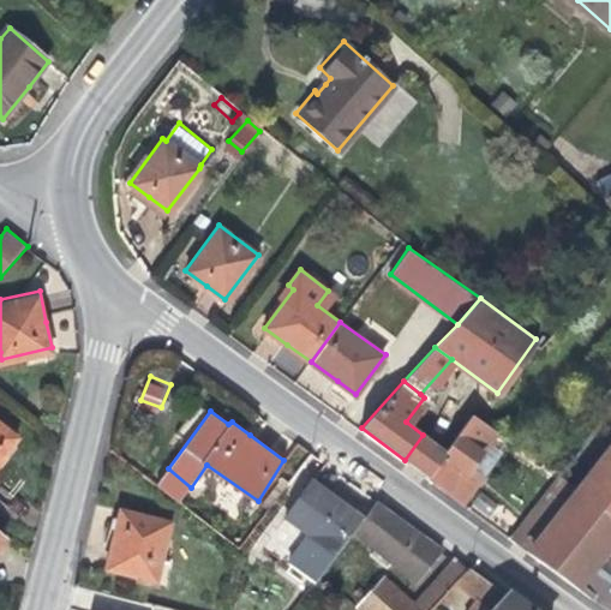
[(444,450),(426,474),(453,495),(462,502),(484,473),(472,462),(497,428),(473,412),(444,450)]
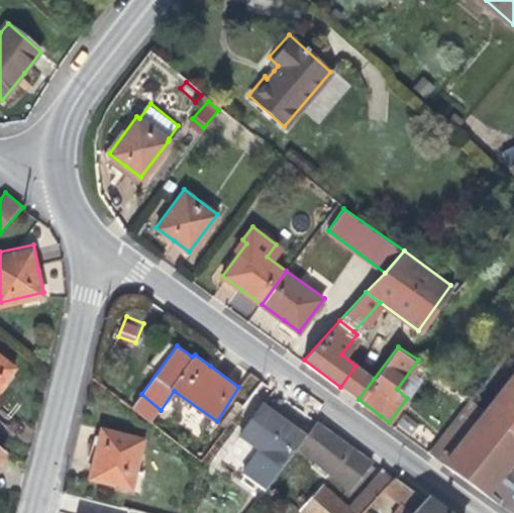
[(0,387),(1,386),(15,368),(0,355),(0,387)]
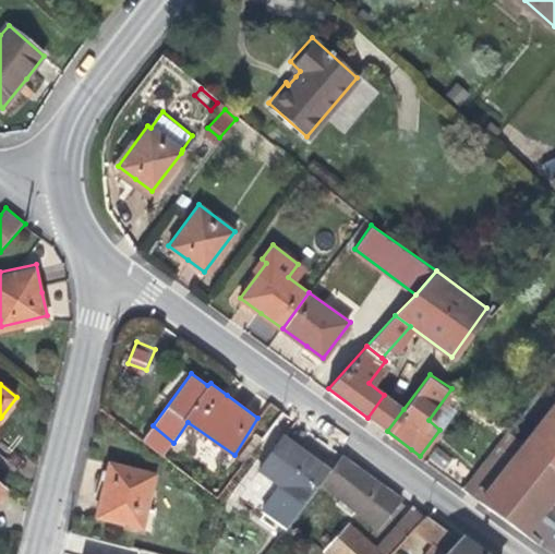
[(384,395),(368,418),(377,424),(387,431),(403,409),(384,395)]
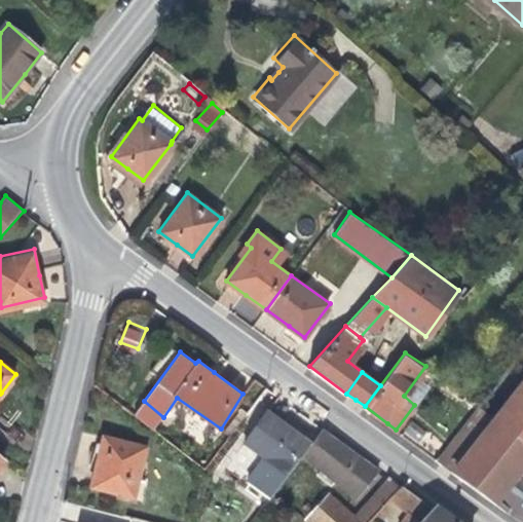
[(522,384),(495,417),(452,471),(508,507),(522,490),(522,384)]
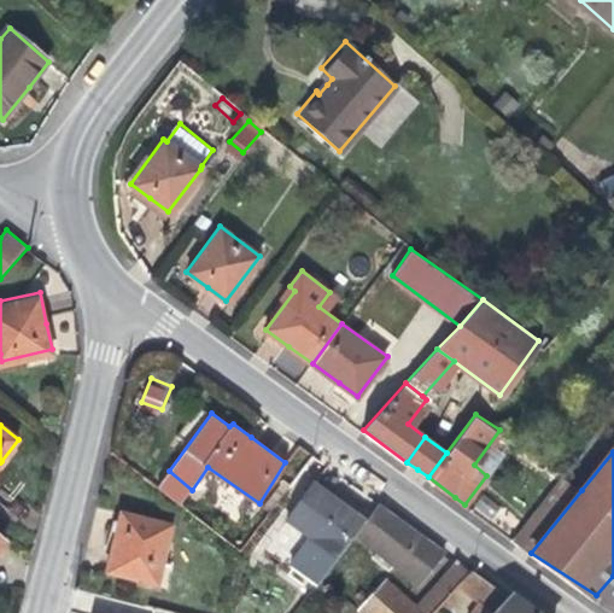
[(169,471),(159,484),(182,503),(192,490),(169,471)]
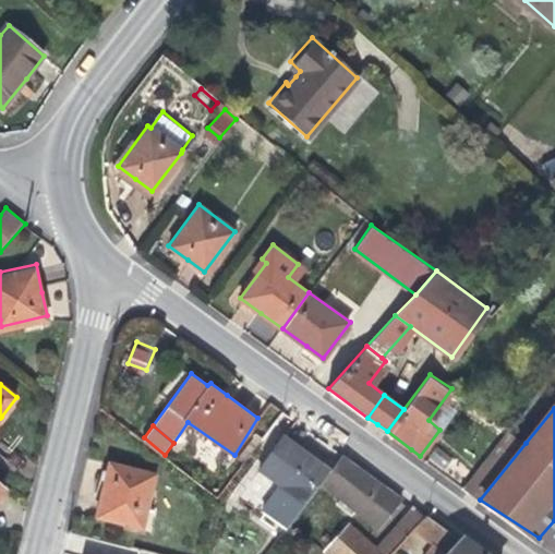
[(507,429),(462,486),(480,500),(526,443),(507,429)]
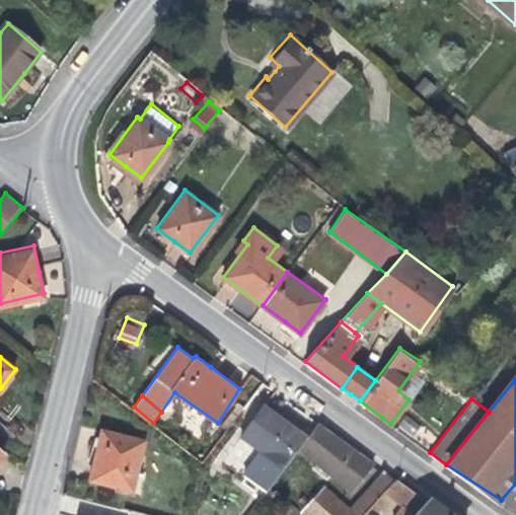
[(247,474),(267,490),(273,484),(300,446),(307,437),(289,423),(265,405),(242,435),(265,452),(247,474)]
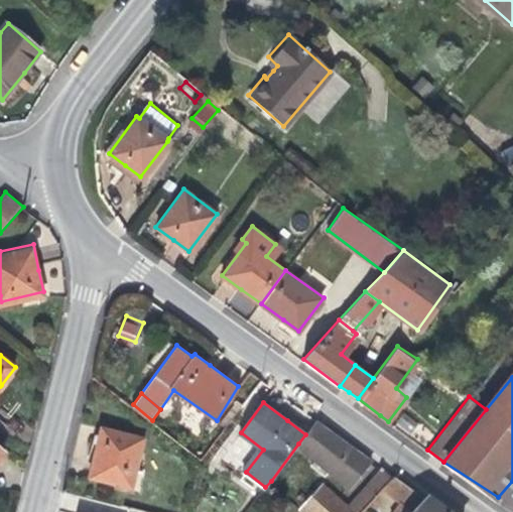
[(347,439),(316,418),(305,434),(298,443),(352,485),(371,458),(347,439)]
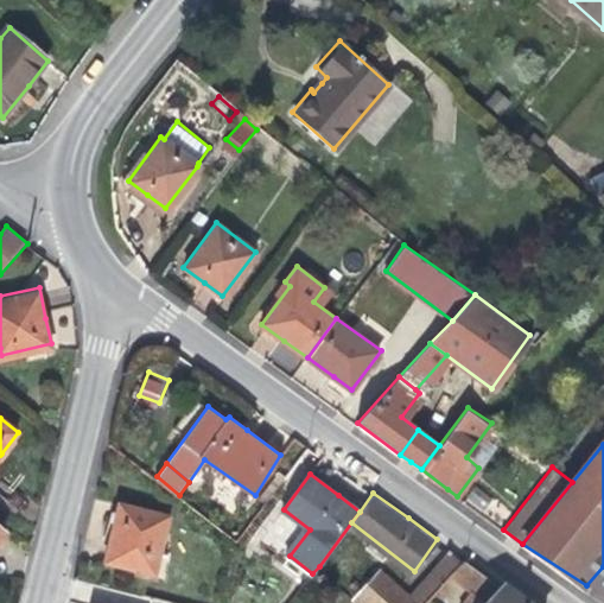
[(171,515),(122,502),(114,533),(108,559),(157,572),(171,515)]
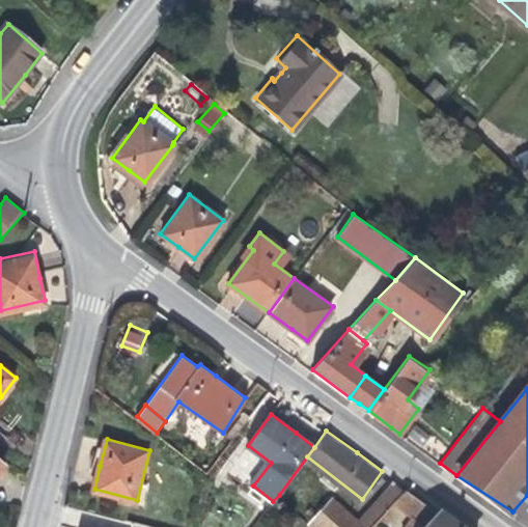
[(404,487),(391,478),(374,501),(386,509),(394,500),(404,487)]
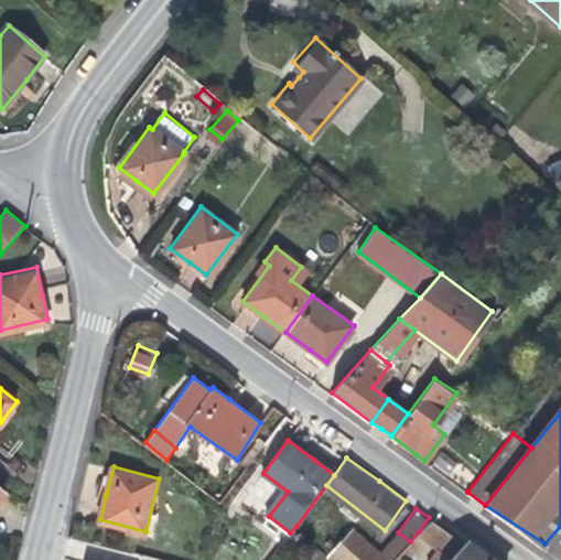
[(448,531),(429,517),(419,531),(439,545),(448,531)]
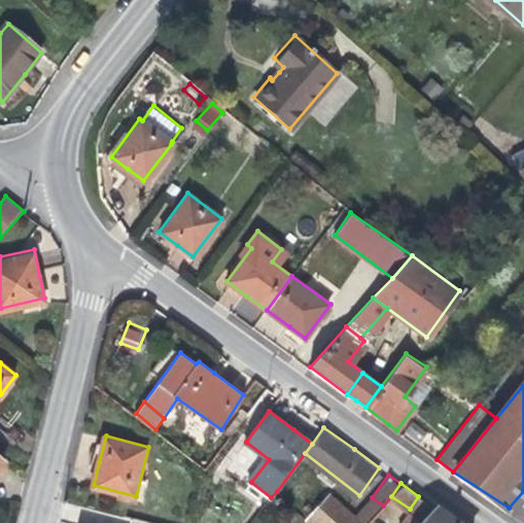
[(523,491),(509,508),(523,519),(523,491)]
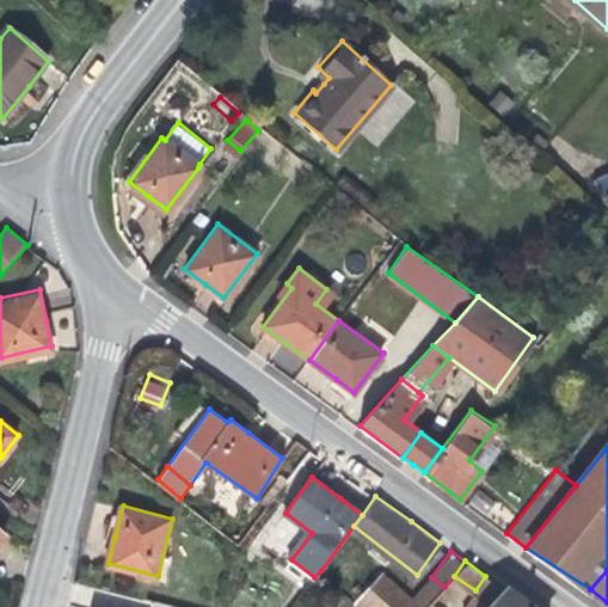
[(382,571),(357,602),(362,606),(423,606),(413,599),(382,571)]
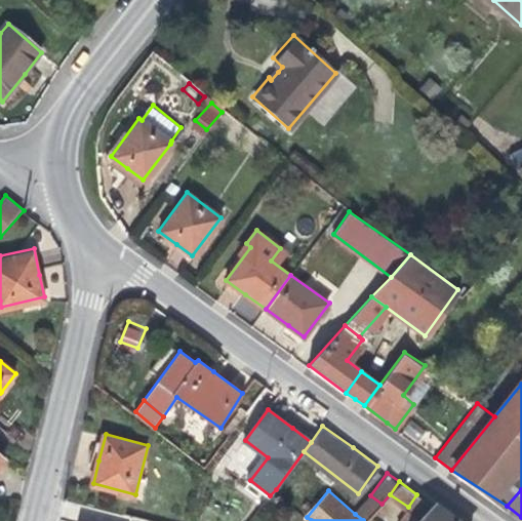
[(433,506),(416,494),(408,507),(424,519),(433,506)]
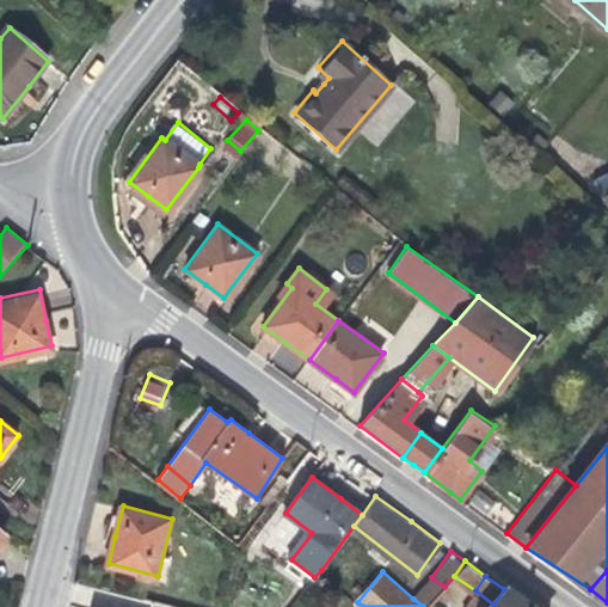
[(444,587),(431,577),(413,599),(423,606),(428,606),(430,606),(444,587)]
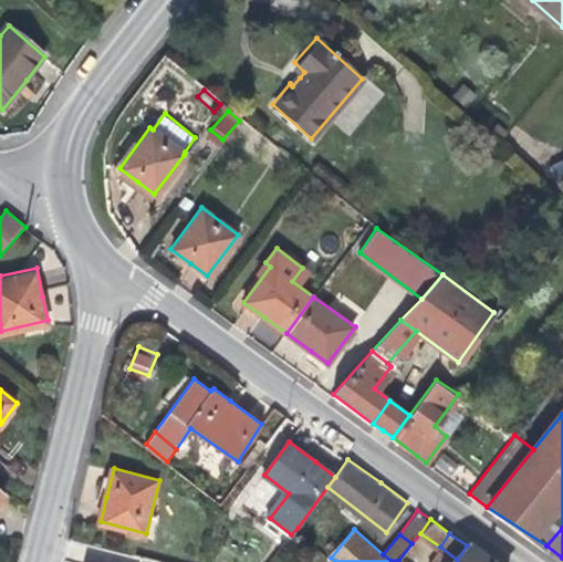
[(413,561),(421,551),(412,543),(398,561),(413,561)]
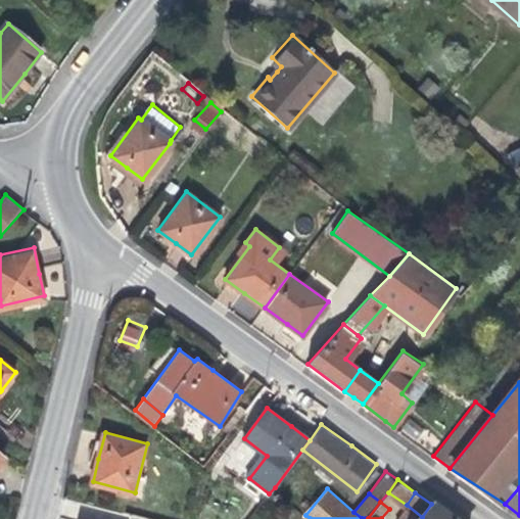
[(452,518),(431,504),(422,517),(420,518),(452,518)]
